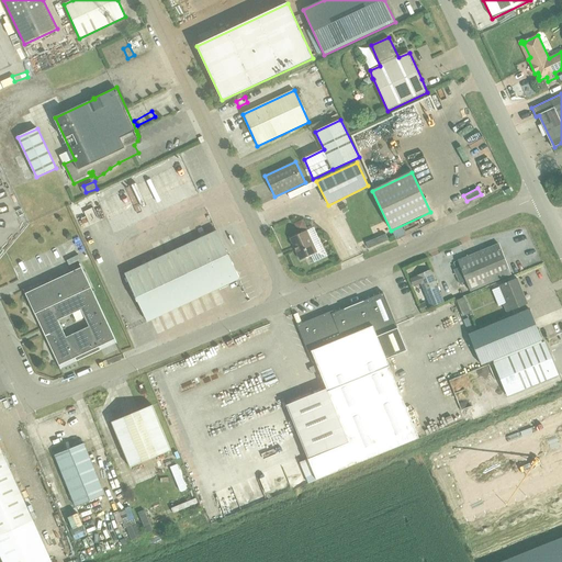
[(316,226),(313,217),(298,223),(301,233),(316,226)]
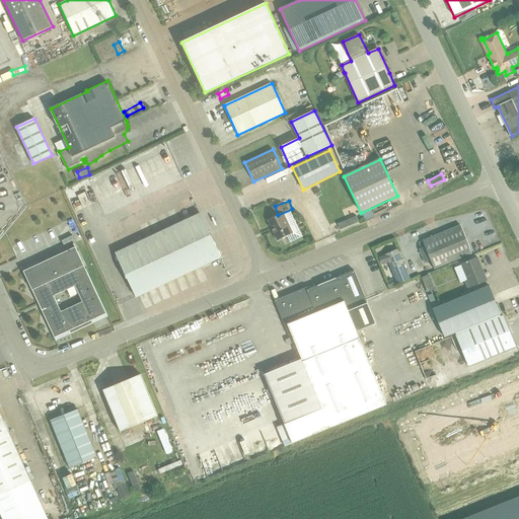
[(116,252),(136,297),(221,257),(201,213),(116,252)]
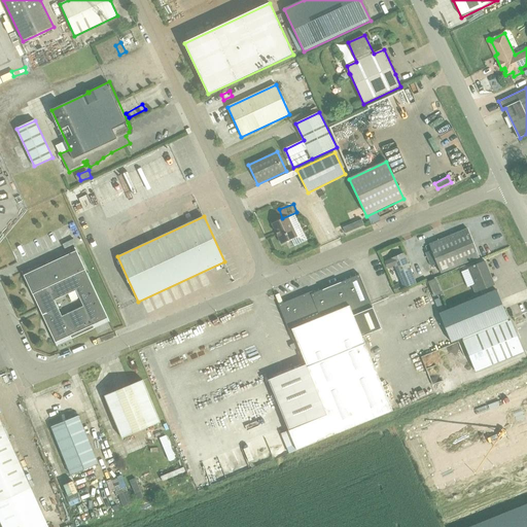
[(287,216),(273,223),(282,244),(291,240),(299,237),(288,216),(287,216)]
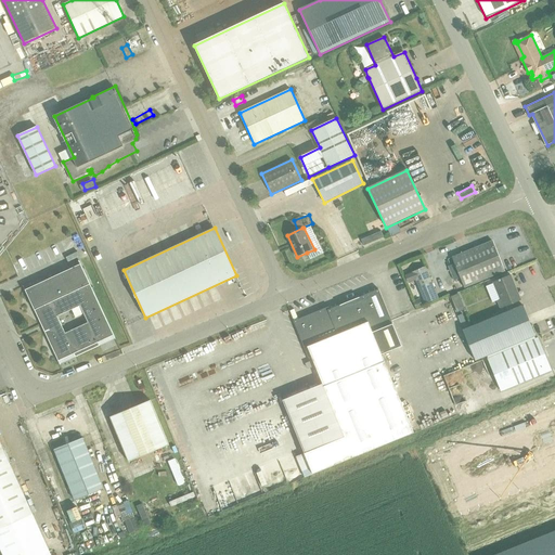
[(382,231),(361,240),(364,246),(384,237),(382,231)]
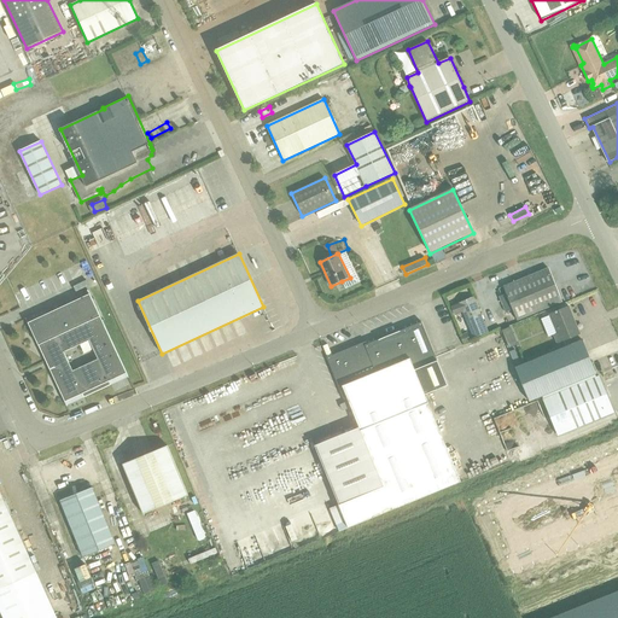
[(503,286),(506,293),(499,296),(506,312),(513,309),(517,321),(563,303),(548,268),(503,286)]
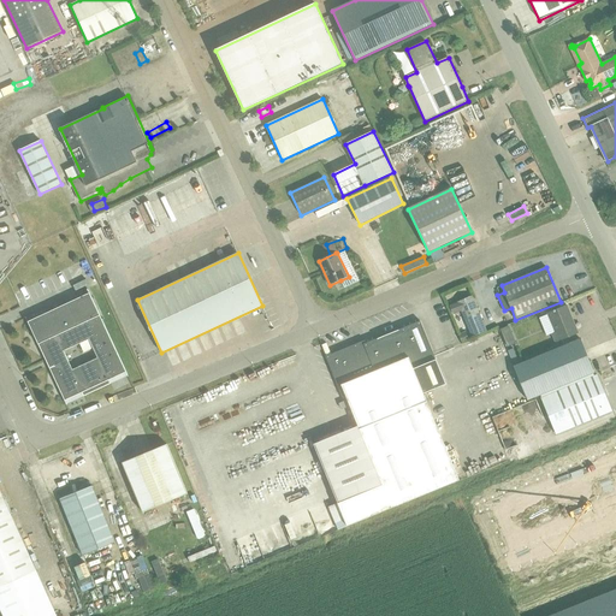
[(111,384),(110,380),(126,373),(128,377),(129,377),(88,289),(87,290),(89,294),(29,321),(27,318),(66,406),(67,404),(66,401),(82,394),(84,397),(111,384)]
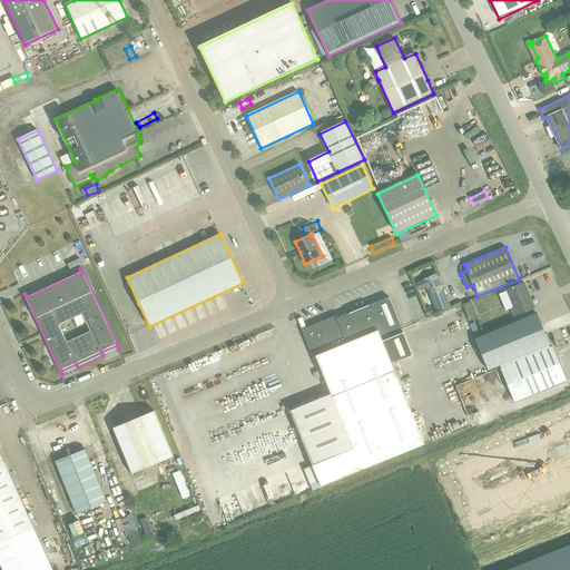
[(438,275),(424,281),(418,283),(420,291),(428,287),(438,313),(451,307),(438,275)]
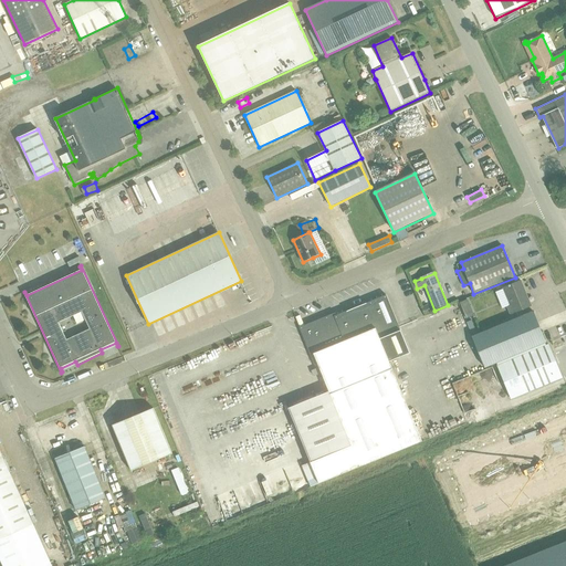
[(521,281),(503,287),(495,291),(503,308),(507,307),(511,315),(532,306),(521,281)]
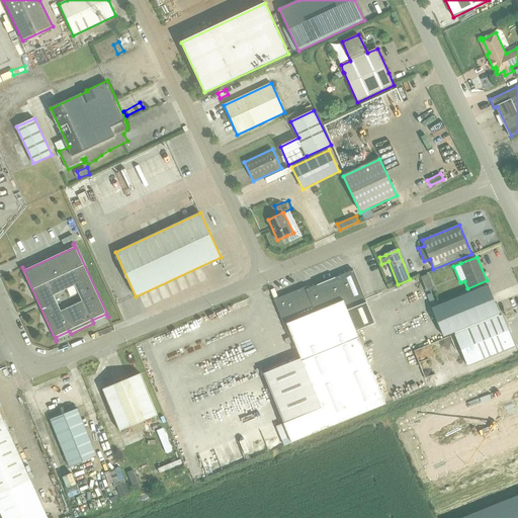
[(300,289),(274,299),(284,325),(287,324),(303,361),(300,362),(304,371),(307,370),(322,408),(284,423),(292,442),(386,404),(357,332),(375,325),(366,303),(353,270),(301,291),(300,289)]
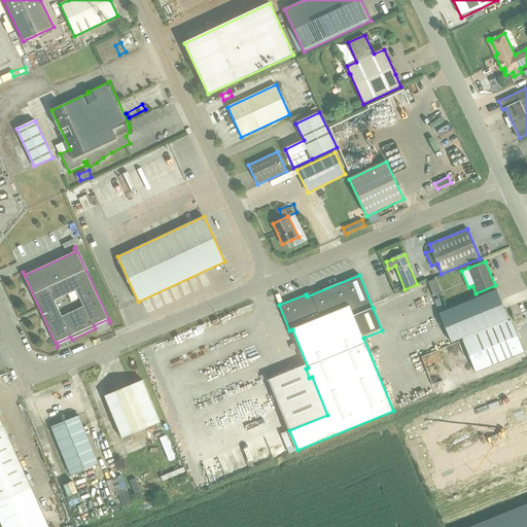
[(427,283),(430,290),(438,287),(435,280),(427,283)]
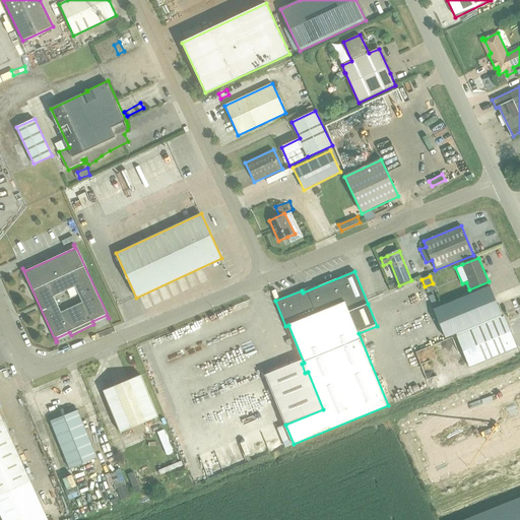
[(387,282),(390,289),(396,287),(393,280),(387,282)]
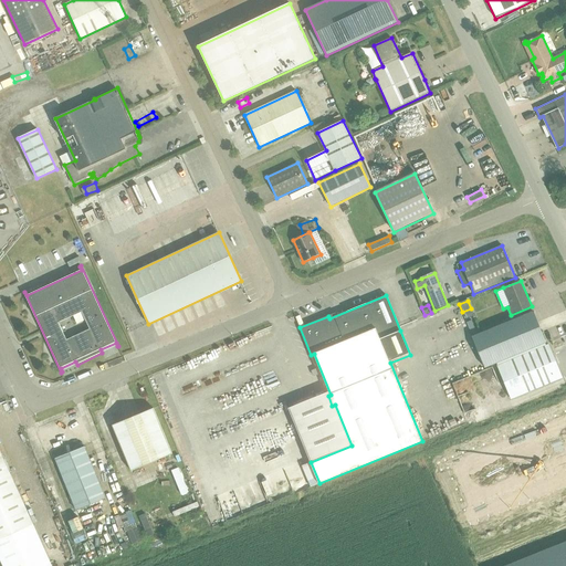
[(534,312),(479,334),(472,320),(468,322),(473,336),(472,337),(484,368),(546,343),(534,312)]
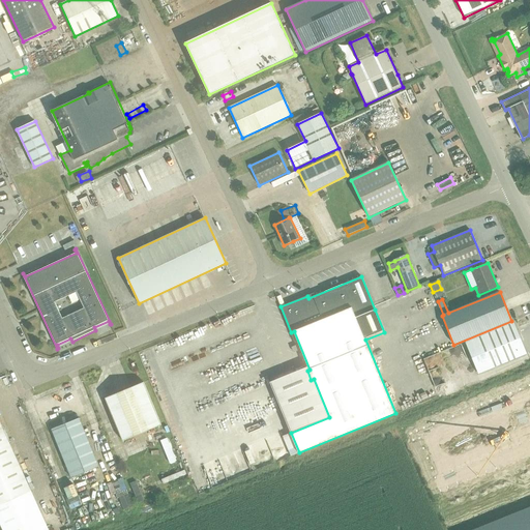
[(478,374),(528,354),(513,323),(466,344),(478,374)]
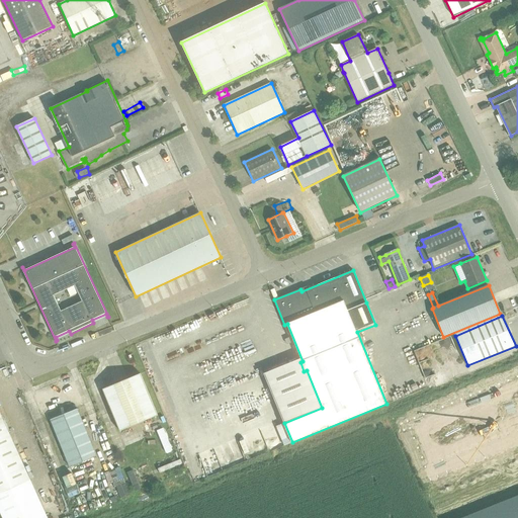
[(120,431),(158,416),(141,373),(103,390),(120,431)]
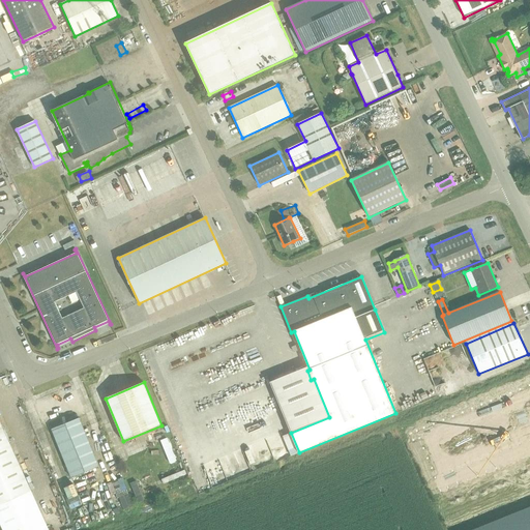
[(529,384),(410,434),(413,442),(419,439),(439,488),(529,450),(529,384)]
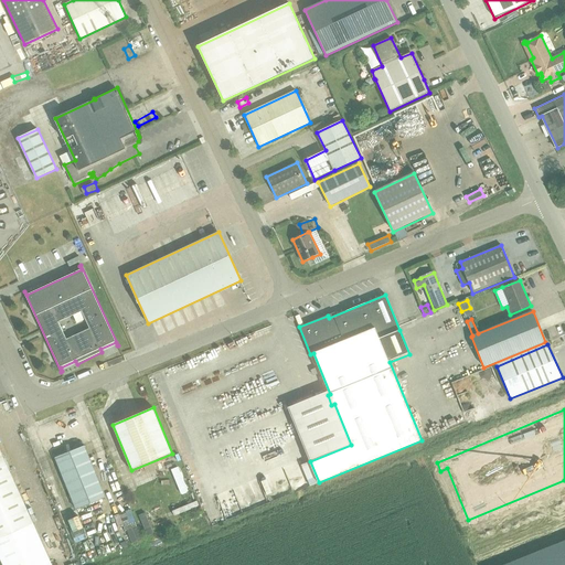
[(106,498),(85,446),(55,458),(76,510),(106,498)]
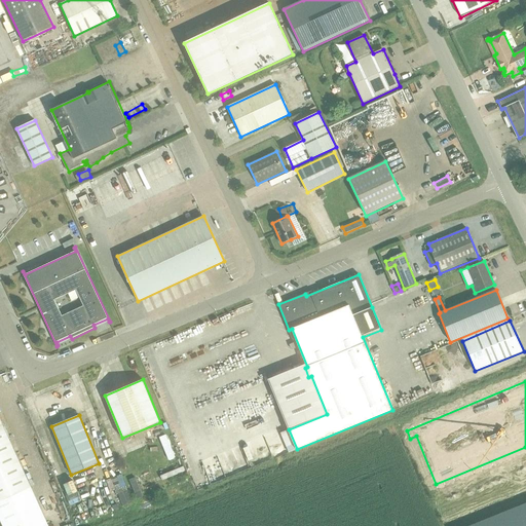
[(0,418),(0,519),(3,525),(44,510),(0,418)]
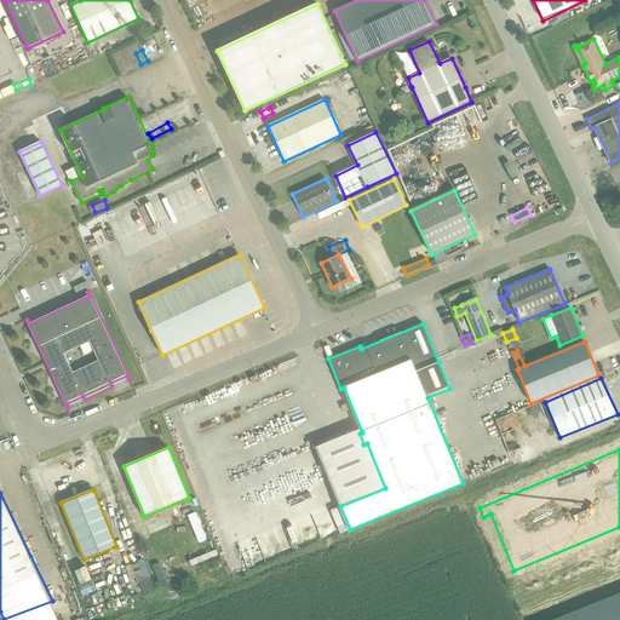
[(202,541),(211,538),(199,510),(191,514),(202,541)]
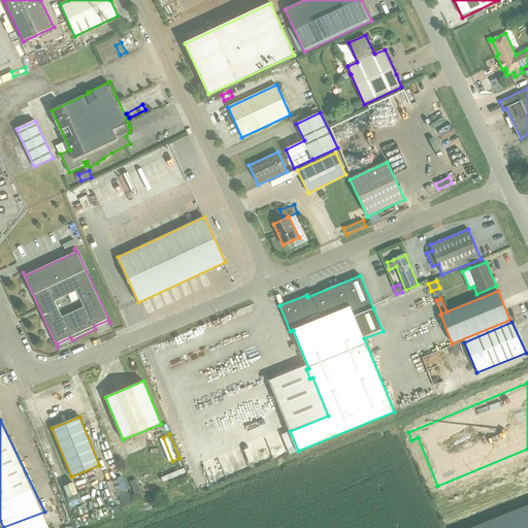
[(72,496),(81,493),(77,481),(68,485),(72,496)]
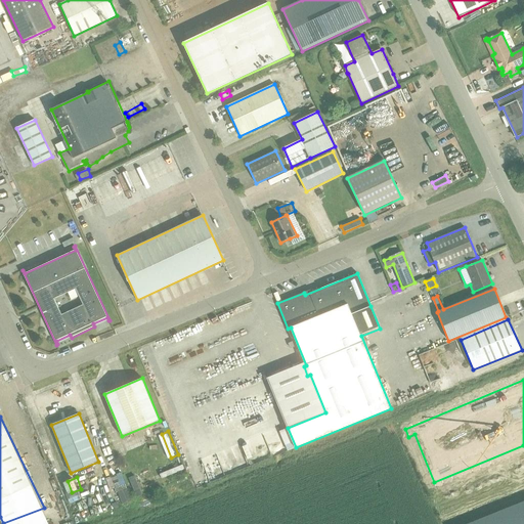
[(127,489),(118,492),(123,504),(132,500),(127,489)]
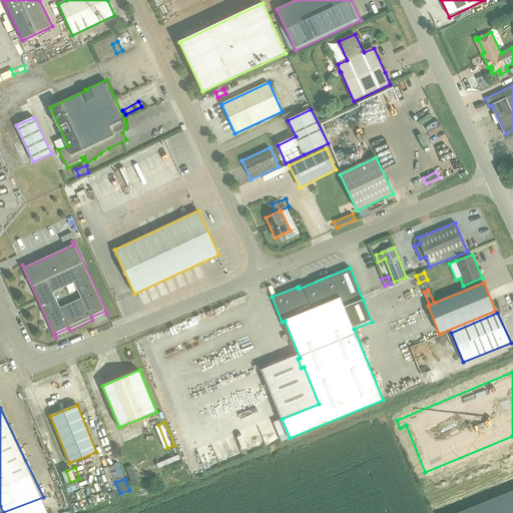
[(512,512),(512,491),(458,512),(512,512)]
